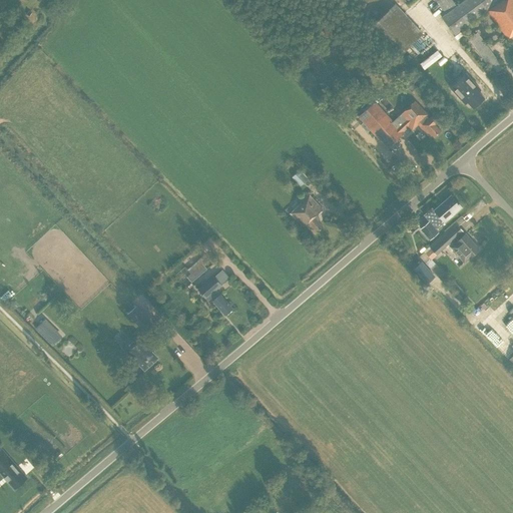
[(451,0),(436,0),(446,13),(442,16),(442,17),(455,35),(487,11),(508,39),(512,35),(512,0),(463,0),(456,6),(451,0)]
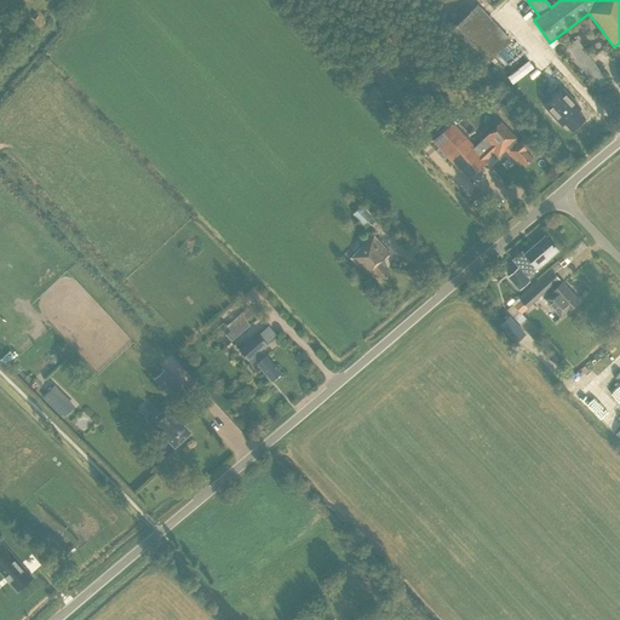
[(511,41),(478,6),(449,32),(482,68),(511,41)]
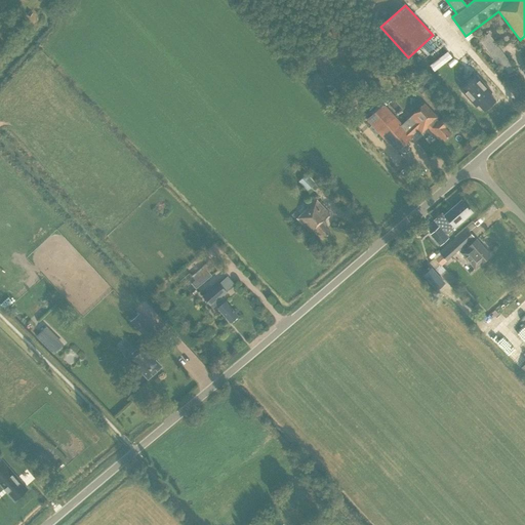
[(442,12),(435,17),(439,24),(446,18),(442,12)]
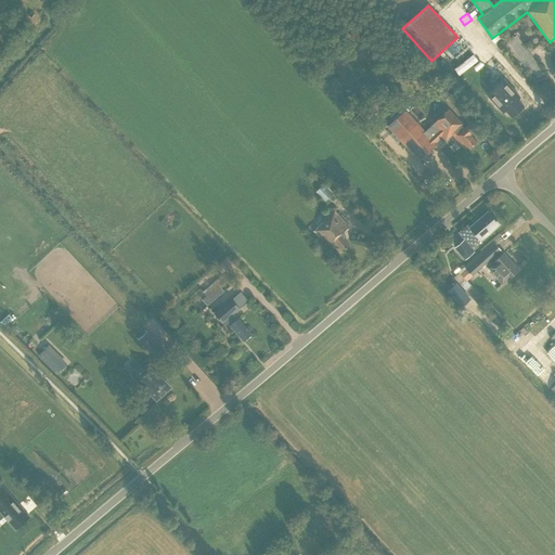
[(470,23),(464,29),(468,35),(475,27),(470,23)]
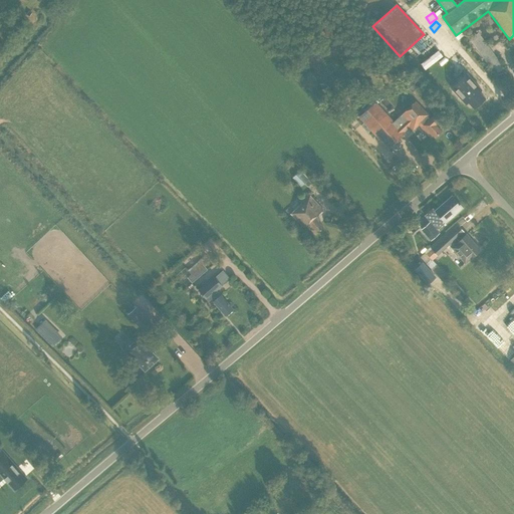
[(459,68),(444,83),(459,99),(461,97),(468,103),(478,93),(472,86),(474,84),(459,68)]
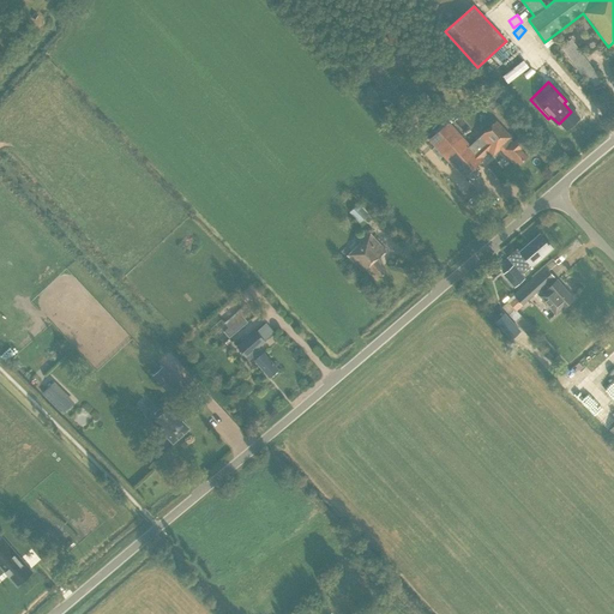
[(513,142),(511,139),(512,138),(497,121),(470,145),(449,122),(429,140),(463,178),(482,160),(481,158),(481,157),(488,151),(493,156),(503,148),(505,150),(503,151),(512,162),(515,160),(519,164),(528,156),(521,150),(528,143),(521,134),(513,142)]
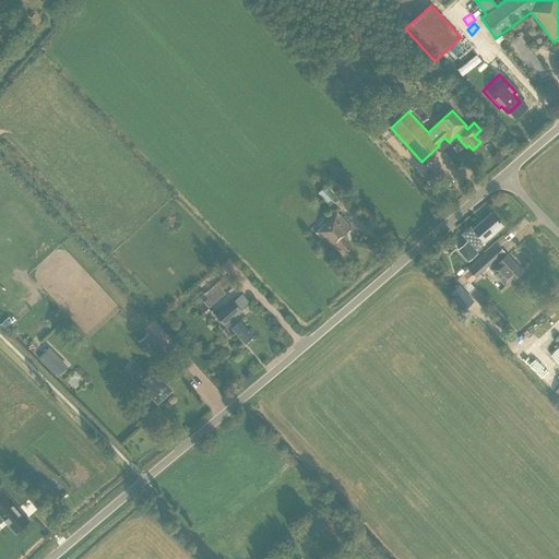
[(334,194),(326,186),(318,193),(326,202),(334,194)]
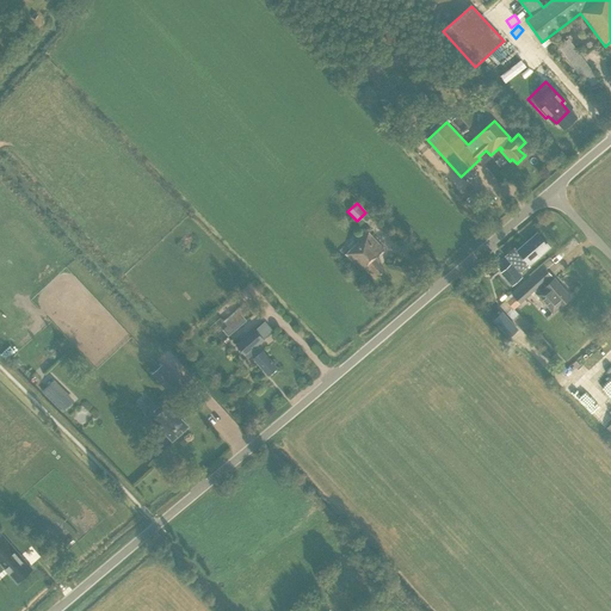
[(384,270),(378,264),(381,261),(376,257),(383,250),(364,229),(355,239),(358,242),(346,254),(360,270),(364,266),(375,278),(384,270)]
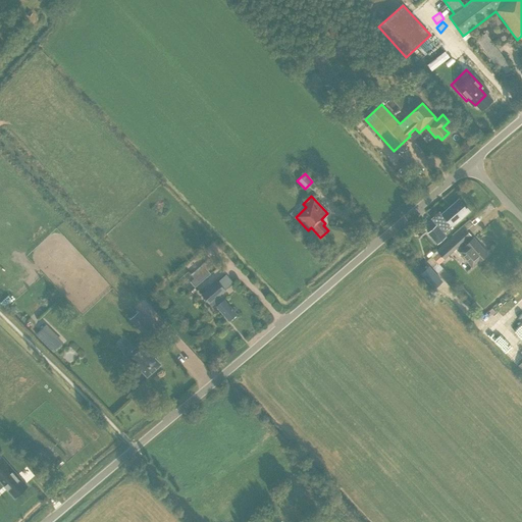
[(436,225),(427,233),(436,245),(446,238),(442,233),(469,210),(459,199),(441,214),(439,212),(431,219),(436,225)]
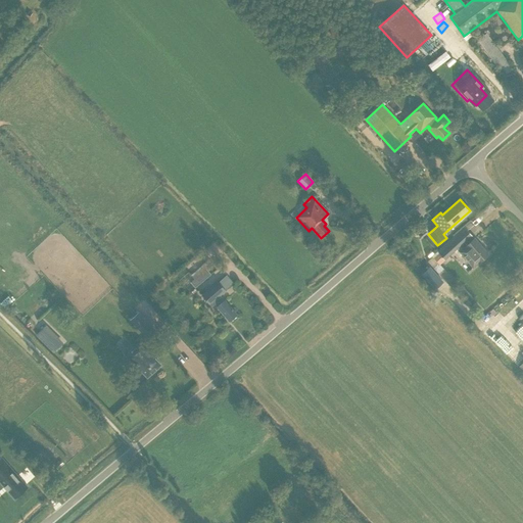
[(477,222),(482,229),(489,224),(484,216),(477,222)]
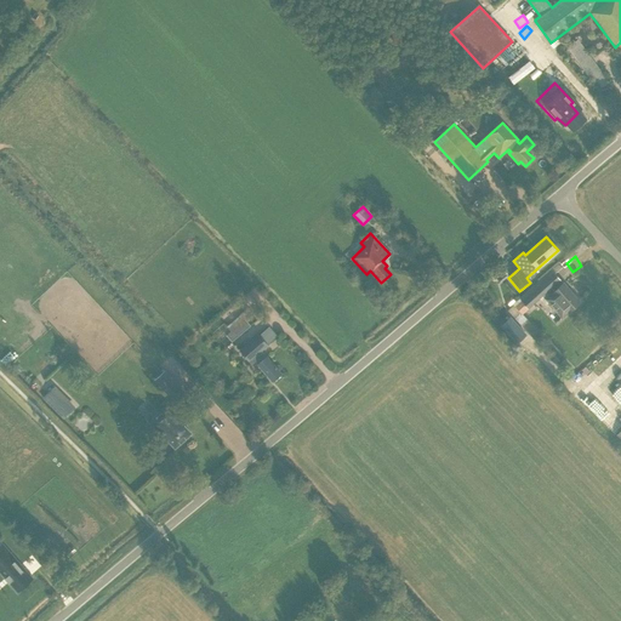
[(554,273),(522,302),(528,308),(542,295),(562,317),(580,301),(554,273)]
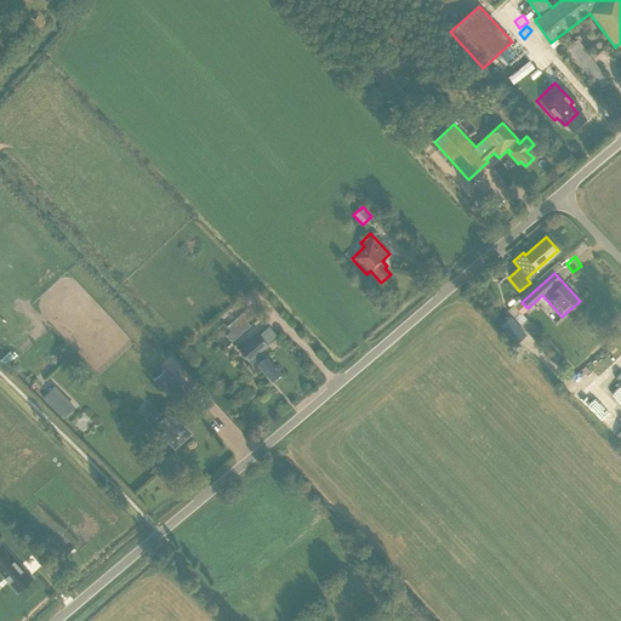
[(251,315),(246,309),(228,325),(229,326),(227,328),(231,331),(226,335),(232,342),(250,325),(245,320),(251,315)]
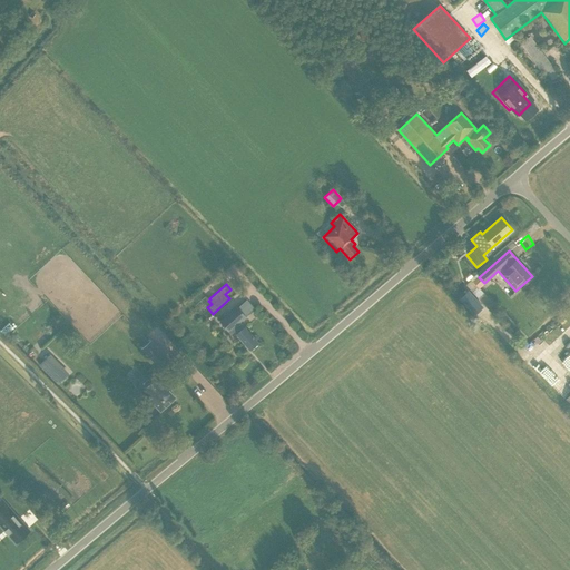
[(468,292),(460,300),(473,314),(482,306),(468,292)]
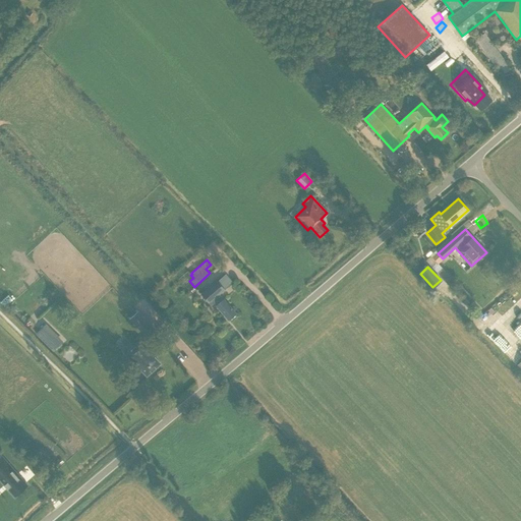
[(228,284),(236,279),(231,271),(223,276),(228,284)]
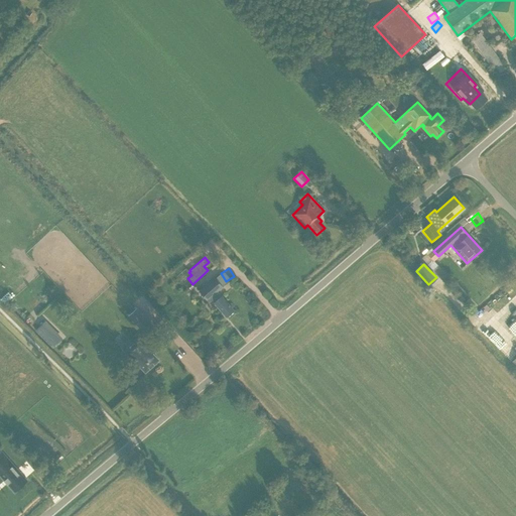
[(214,302),(226,316),(234,310),(221,296),(217,291),(223,286),(215,278),(200,291),(209,301),(212,299),(214,302)]
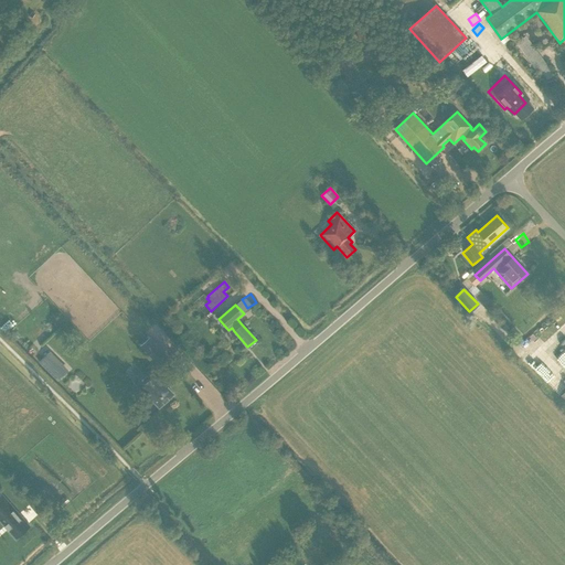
[(9,313),(2,320),(12,330),(18,323),(9,313)]
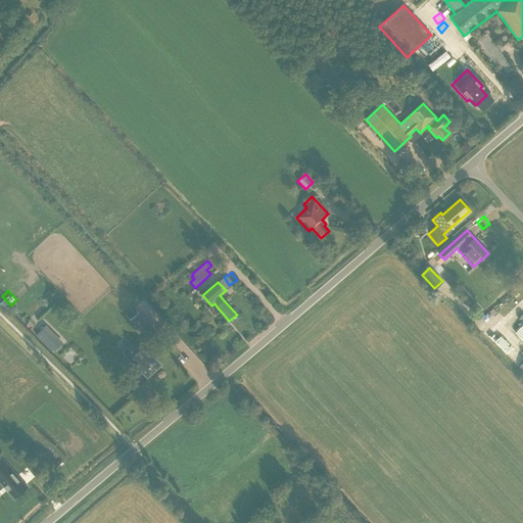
[(146,308),(136,315),(146,331),(156,325),(146,308)]
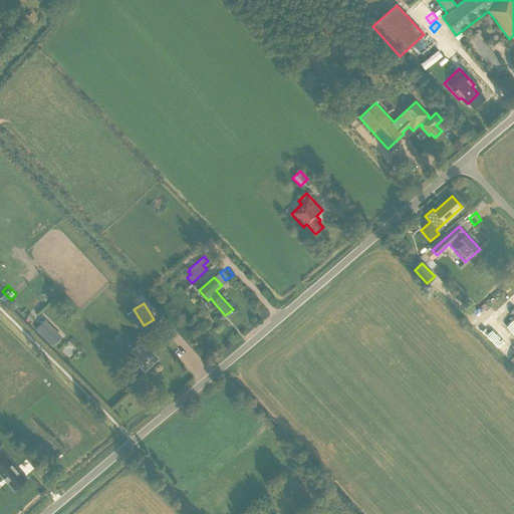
[(60,337),(43,320),(38,324),(55,342),(60,337)]
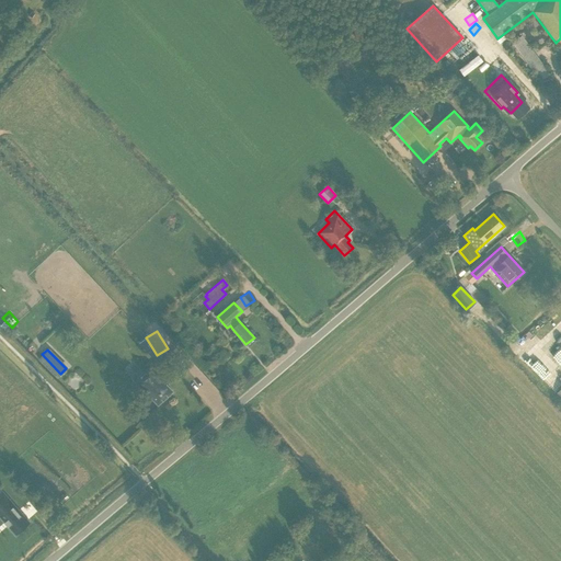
[(80,366),(71,377),(83,386),(92,374),(80,366)]
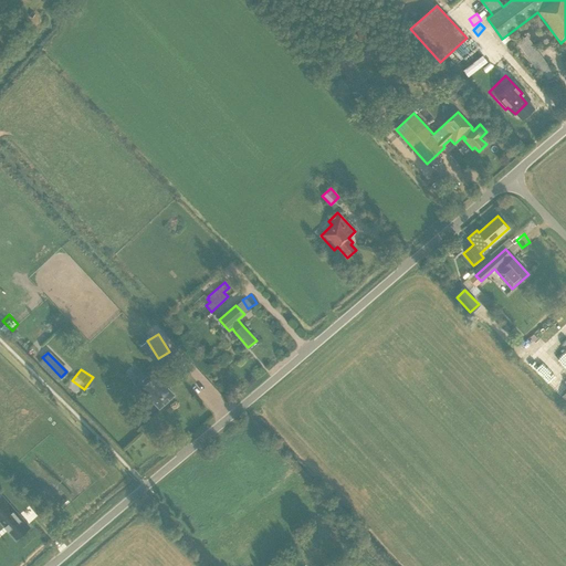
[(152,369),(135,385),(152,401),(153,400),(159,408),(174,395),(167,388),(168,386),(152,369)]
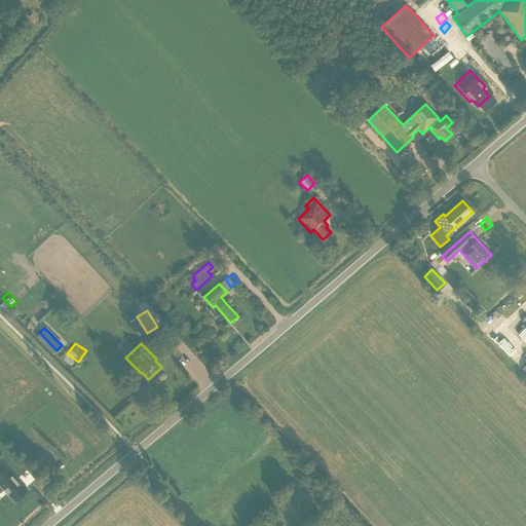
[(525,352),(522,348),(515,353),(524,363),(525,361),(525,352)]
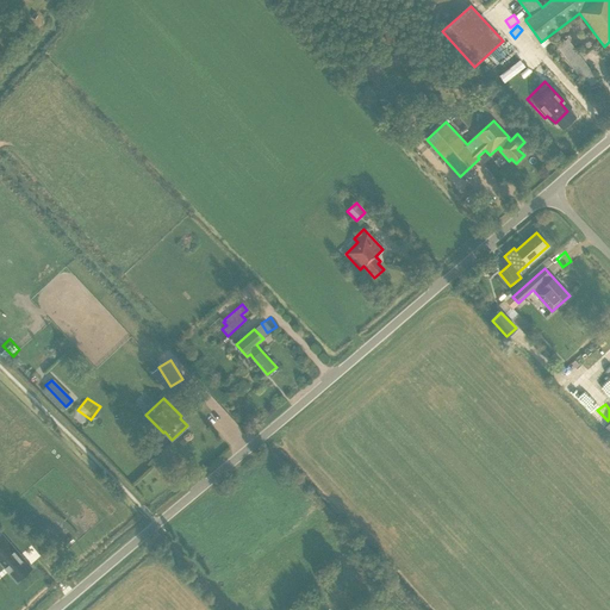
[(5,537),(0,540),(0,560),(18,580),(31,568),(14,549),(5,537)]
